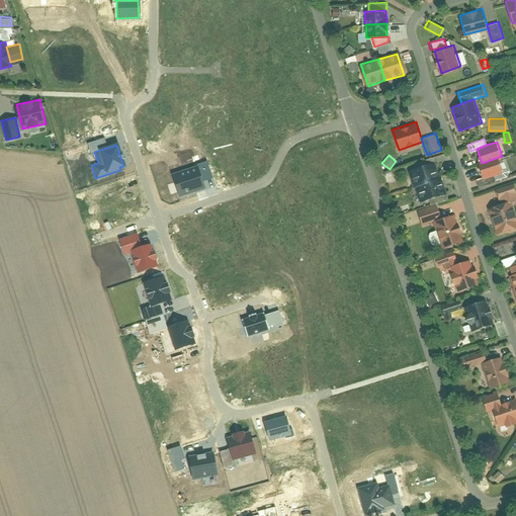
[(478,164),(483,178),(504,171),(499,157),(482,163),(478,164)]
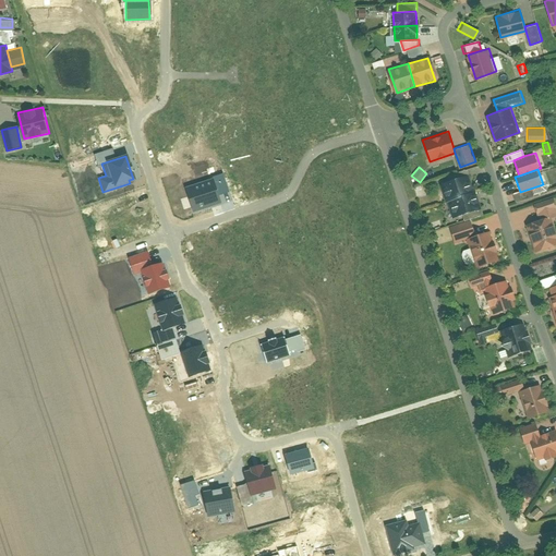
[(448,200),(473,191),(468,173),(440,183),(446,201),(448,200)]
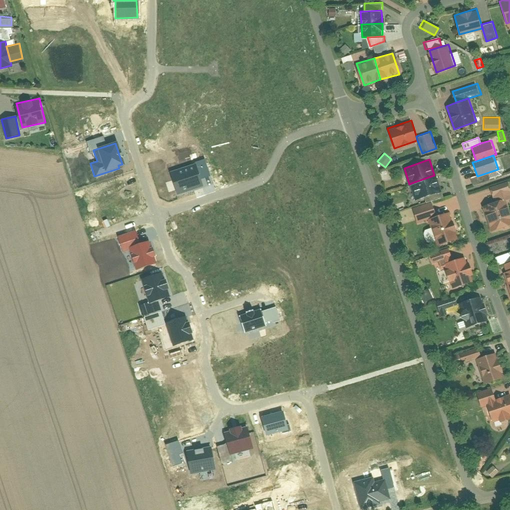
[(194,162),(167,171),(175,194),(202,185),(194,162)]
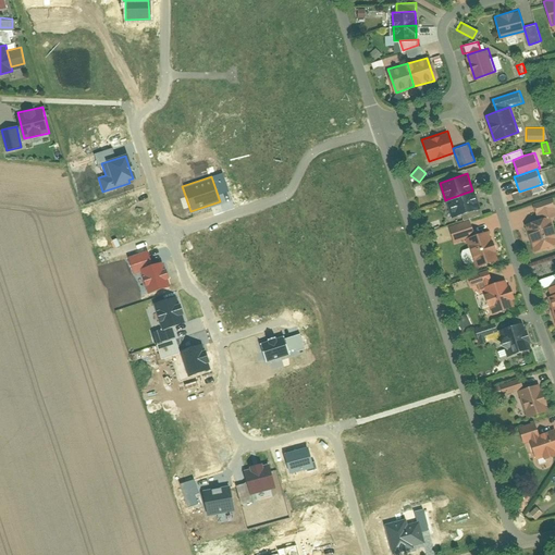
[(415,187),(418,194),(424,192),(422,184),(415,187)]
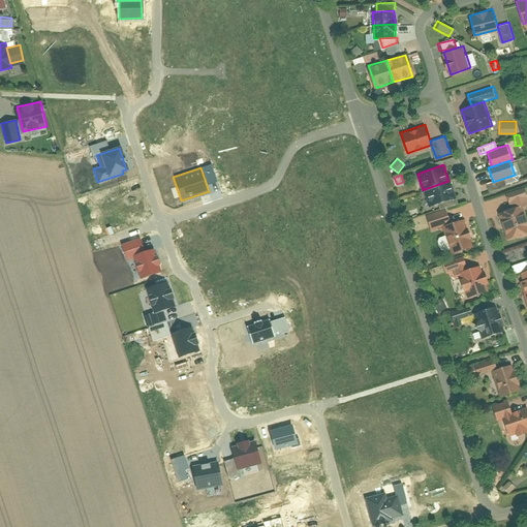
[(431,206),(457,196),(452,180),(448,181),(425,189),(431,206)]
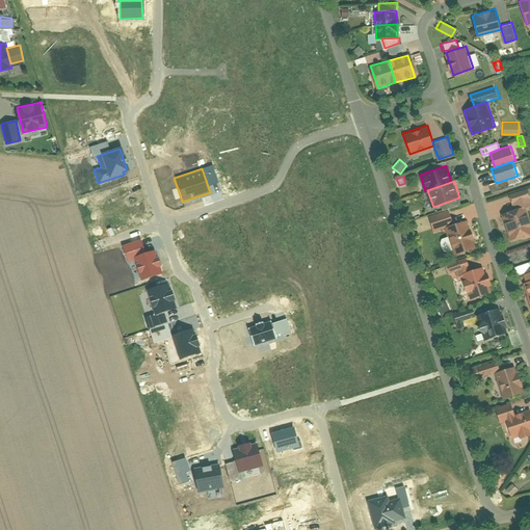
[(508,193),(513,209),(525,205),(529,203),(529,191),(528,187),(508,193)]
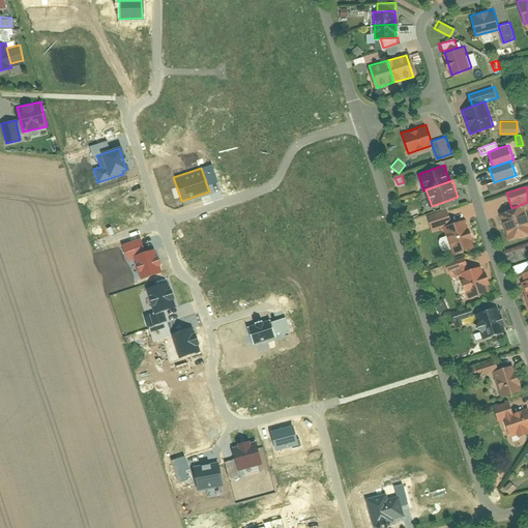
[(499,212),(508,239),(527,232),(527,220),(523,204),(511,208),(499,212)]
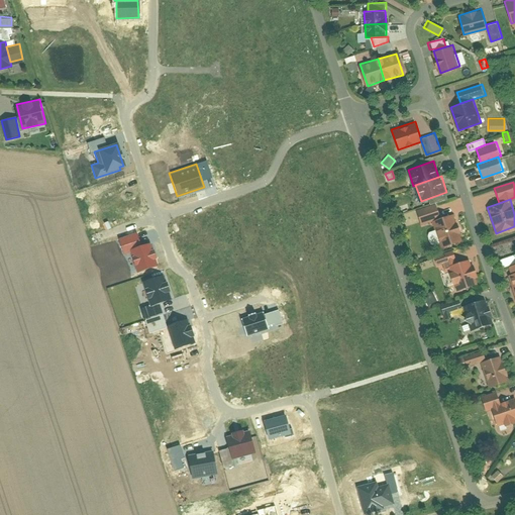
[(431,220),(440,217),(435,202),(416,209),(421,224),(431,220)]
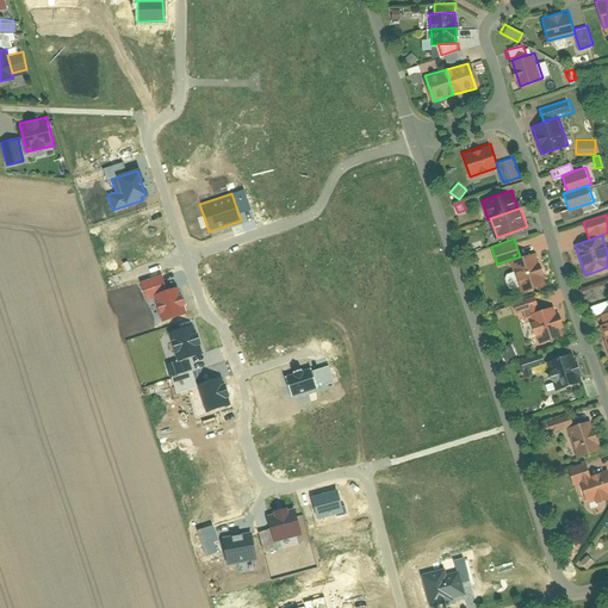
[(521,292),(546,284),(535,252),(520,256),(509,260),(521,292)]
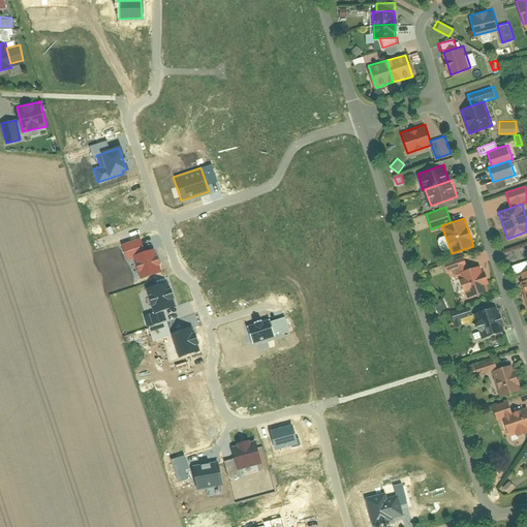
[(153,248),(130,255),(140,282),(162,275),(153,248)]
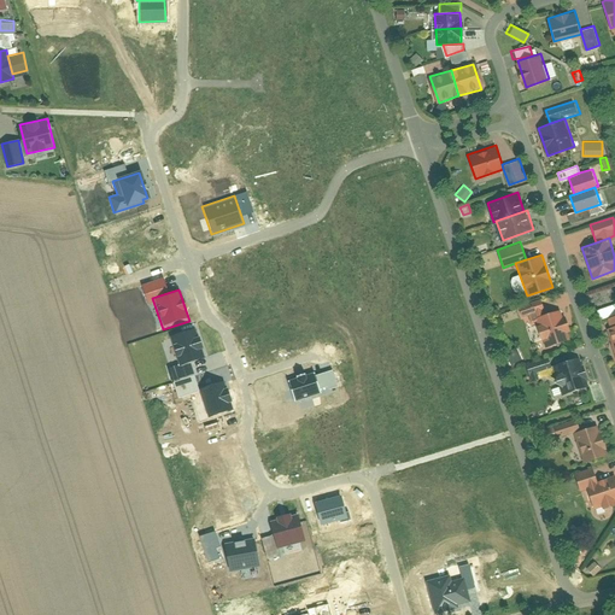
[(520,316),(544,308),(540,298),(516,306),(520,316)]
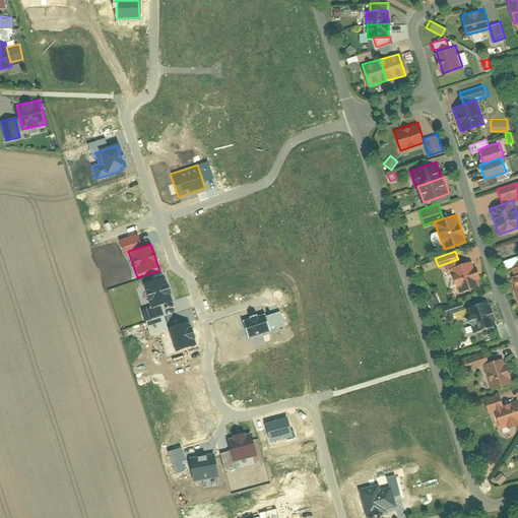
[(460,292),(480,284),(471,259),(451,266),(460,292)]
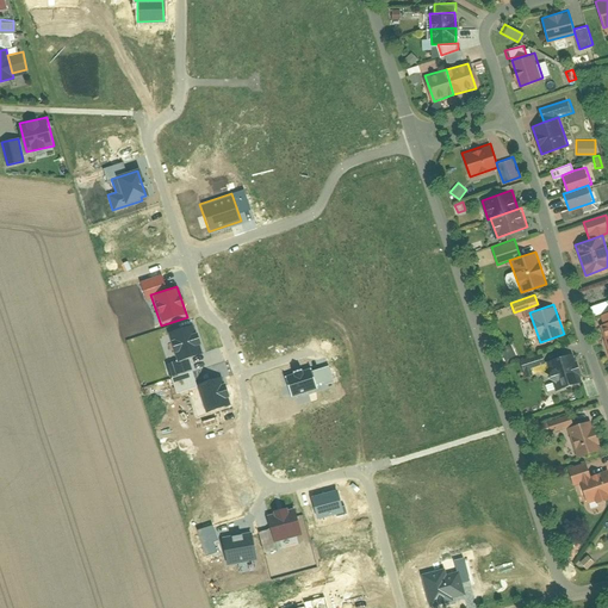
[(192,323),(165,332),(174,363),(202,353),(192,323)]
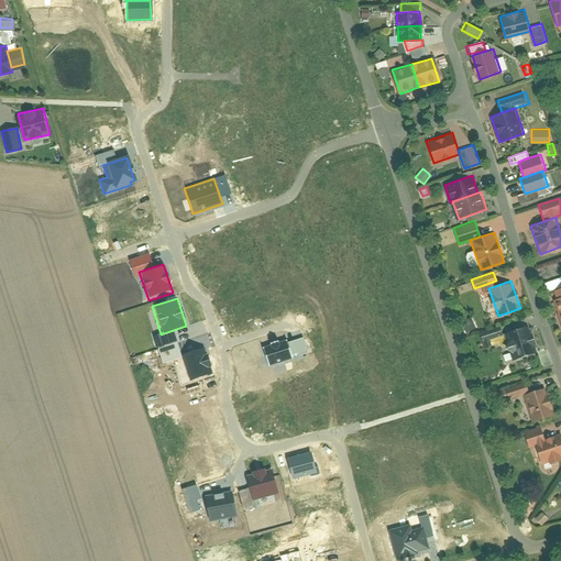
[(462,331),(473,327),(469,317),(459,321),(462,331)]
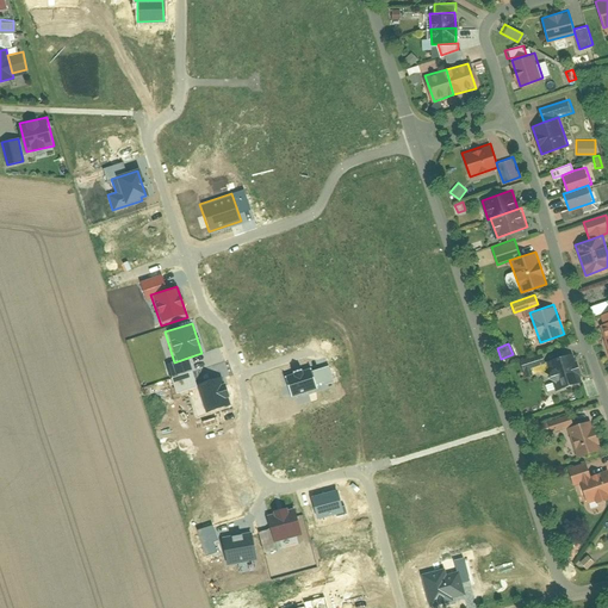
[(557,391),(584,382),(575,352),(547,361),(550,368),(557,391)]
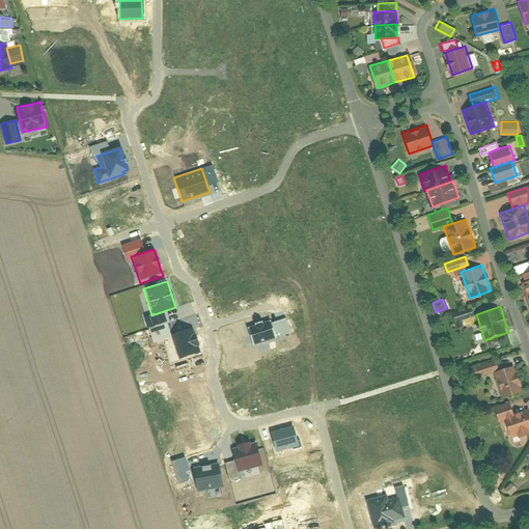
[(455,328),(478,321),(476,314),(474,310),(452,317),(455,328)]
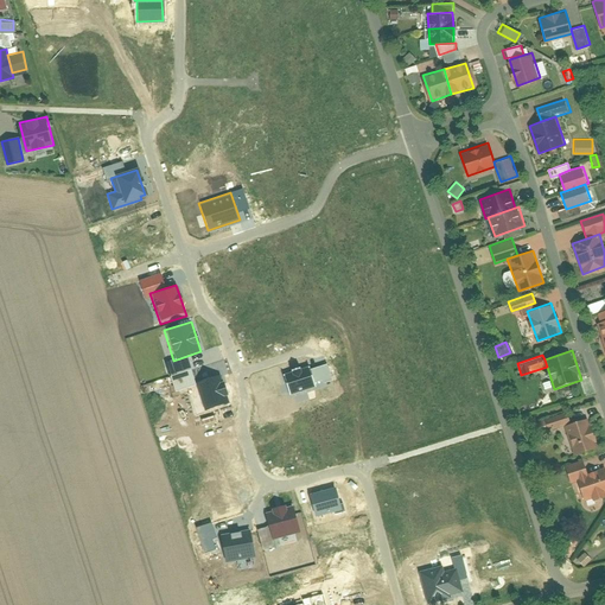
[(307,367),(282,374),(288,394),(313,387),(307,367)]
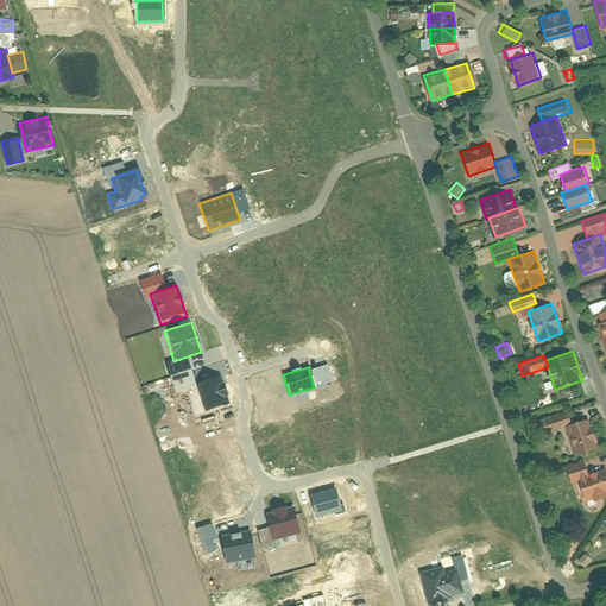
[(220,376),(195,384),(203,411),(228,404),(220,376)]
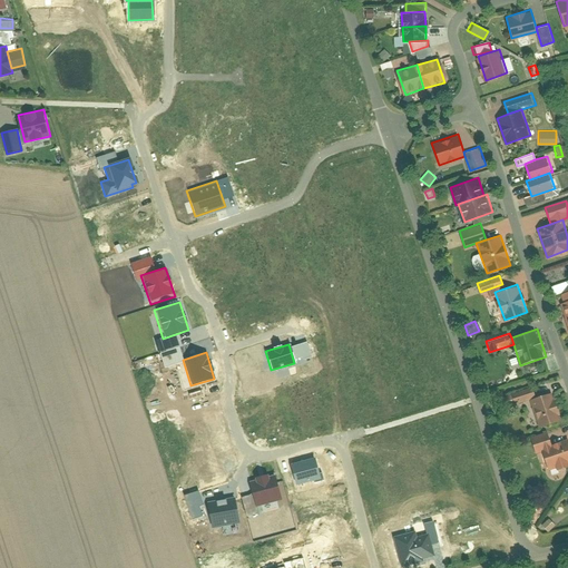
[(530,399),(537,397),(532,385),(510,393),(515,404),(530,399)]
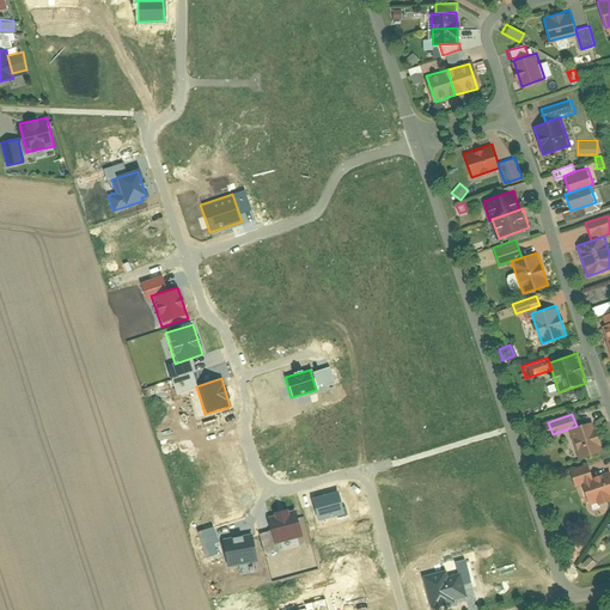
[(569,428),(580,457),(603,450),(592,421),(577,426),(569,428)]
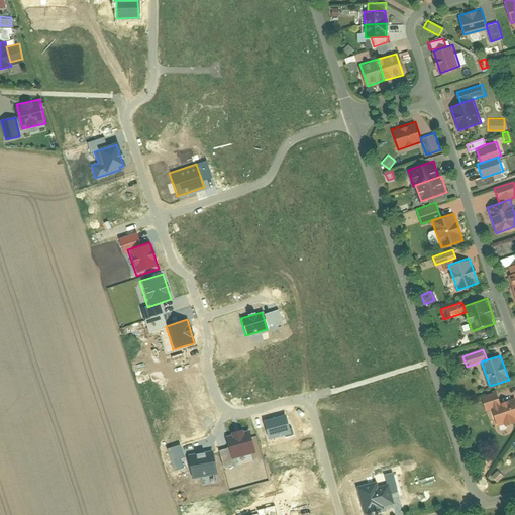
[(492,407),(502,403),(497,391),(482,396),(486,409),(492,407)]
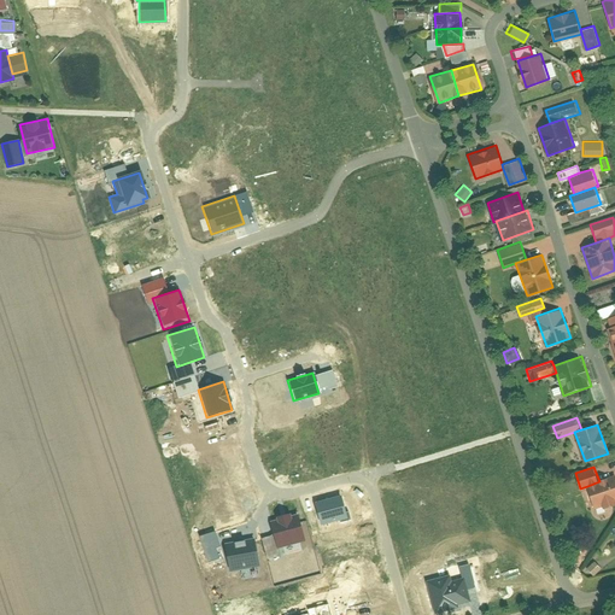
[(587,486),(595,508),(614,501),(614,475),(599,481),(587,486)]
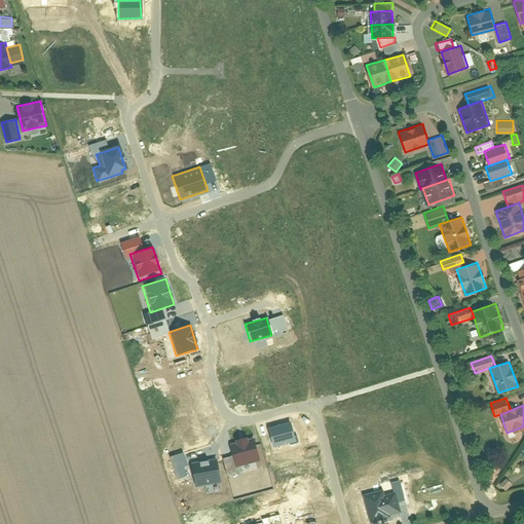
[(288,422),(266,428),(271,447),(293,441),(288,422)]
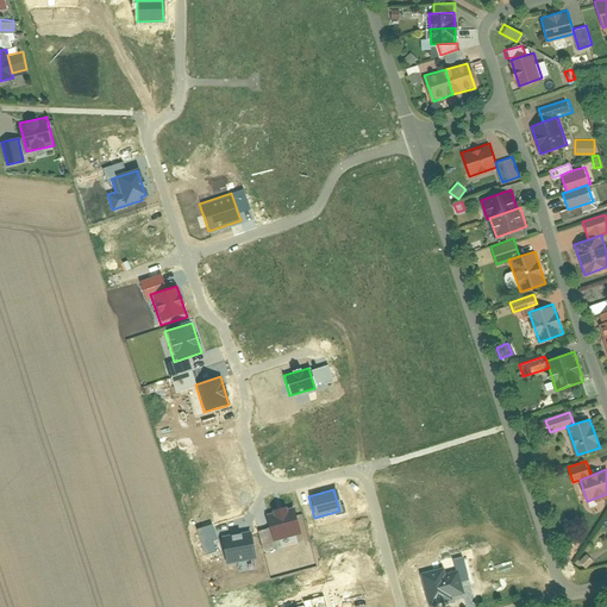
[(291,507),(266,514),(271,540),(298,533),(291,507)]
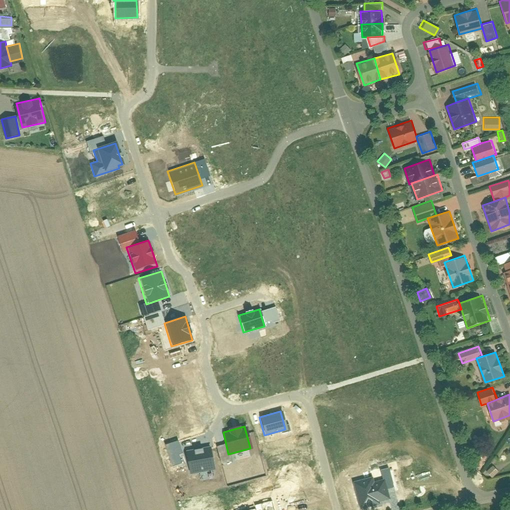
[(210,448),(185,453),(189,473),(213,469),(210,448)]
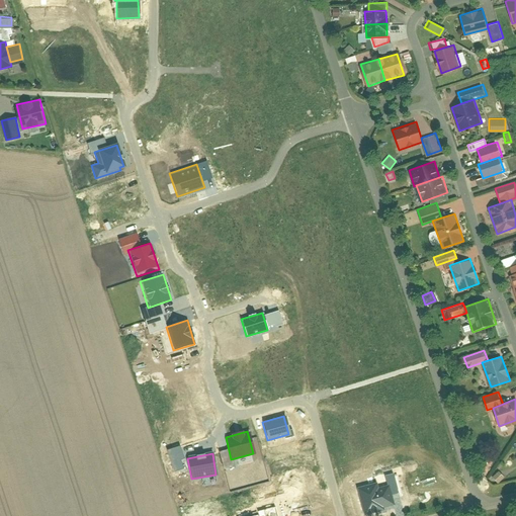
[(355,487),(363,514),(383,509),(383,507),(394,505),(391,494),(397,492),(391,473),(382,476),(383,480),(355,487)]
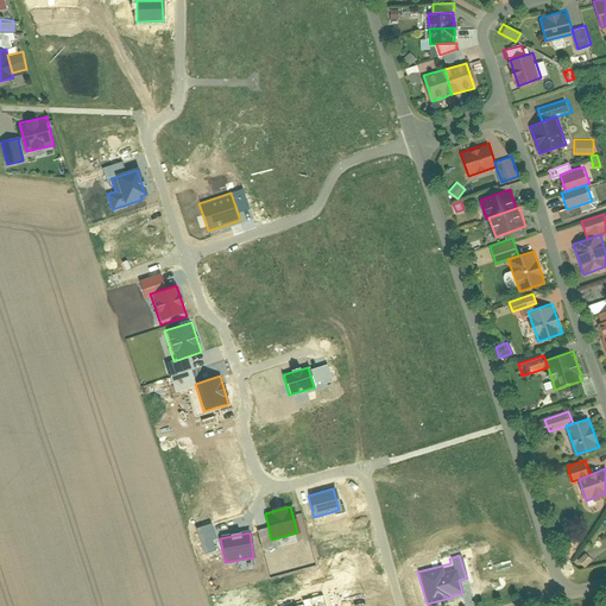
[(576,560),(581,566),(588,560),(585,555),(576,560)]
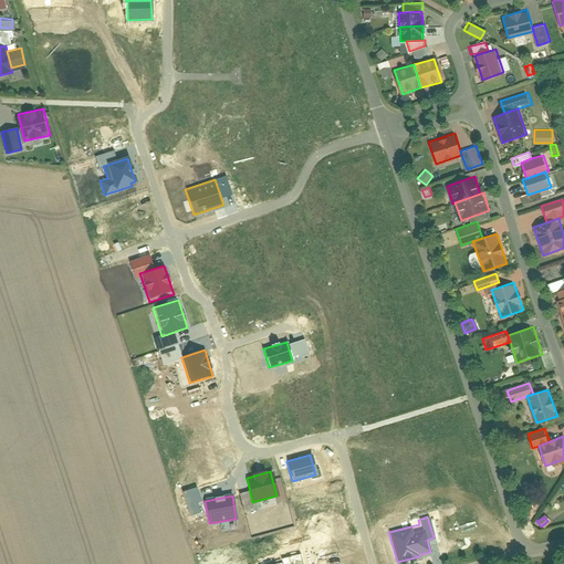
[(281,563),(303,563),(301,551),(284,555),(286,563),(281,563)]
